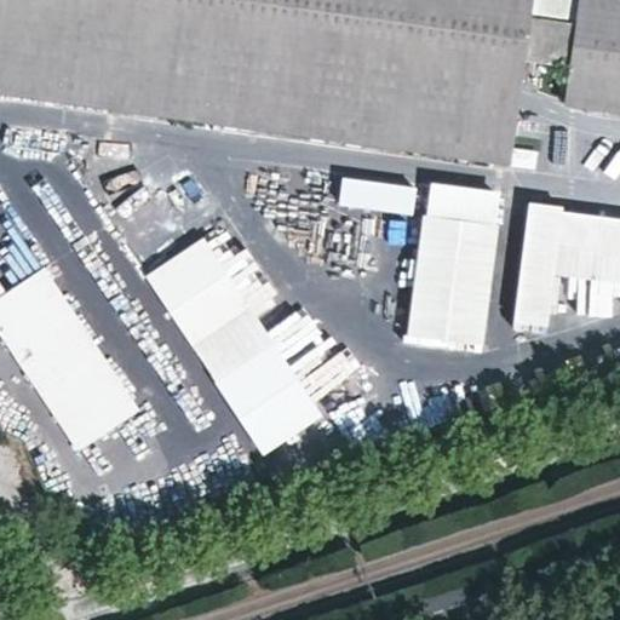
[(566,101),(619,108),(619,0),(580,0),(577,24),(528,17),(529,0),(0,0),(0,90),(507,161),(522,59),(572,67),(566,101)]
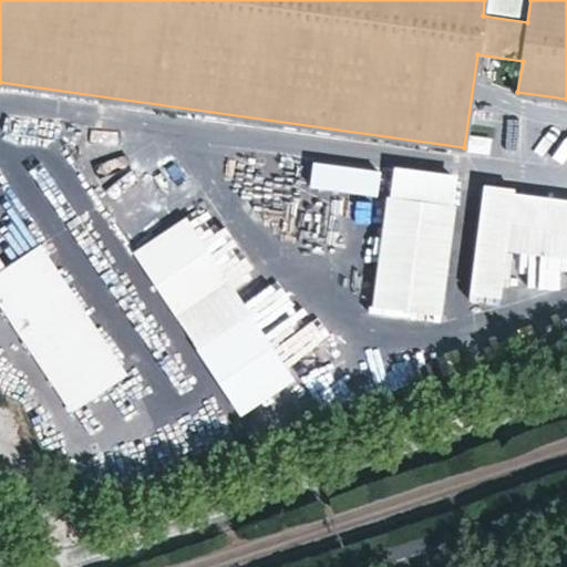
[(511,125),(509,153),(535,153),(536,120),(505,120),(505,125),(511,125)]
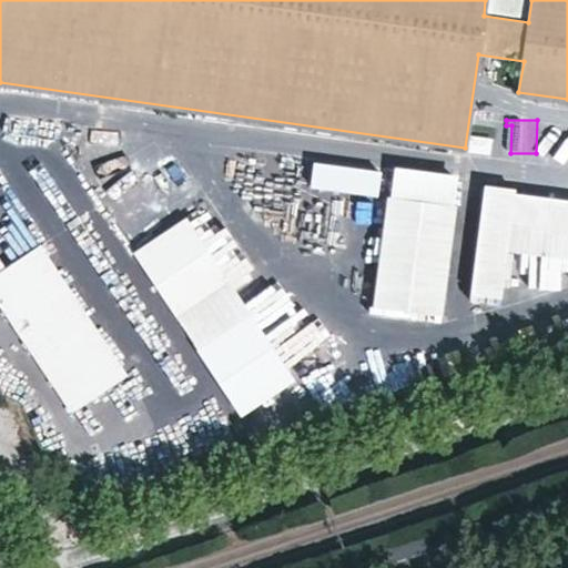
[(379,171),(312,162),(308,188),(376,196),(379,171)]
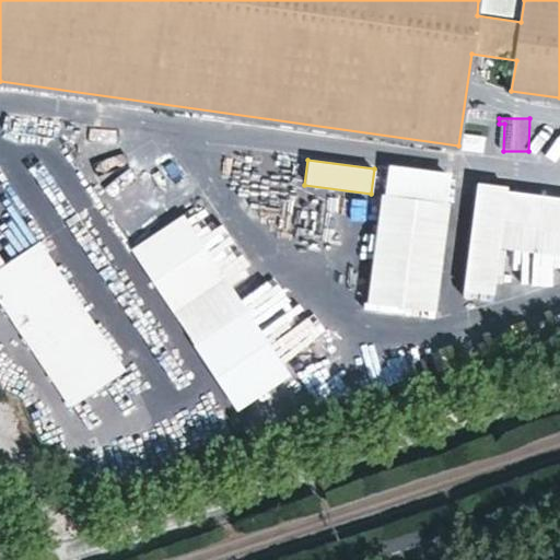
[(453,179),(389,171),(371,304),(434,313),(453,179)]
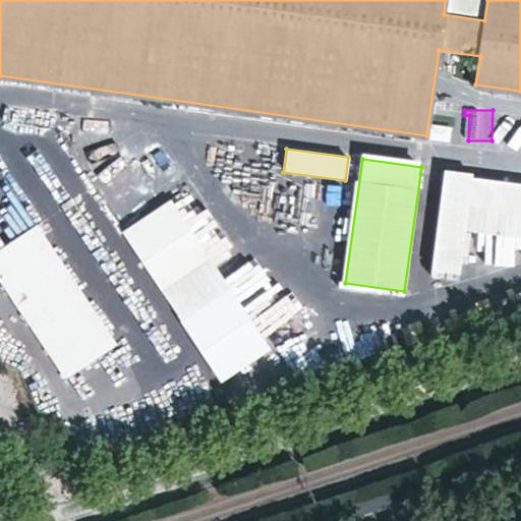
[(475,175),(445,170),(430,270),(461,274),(467,232),(520,238),(520,184),(474,178),(475,175)]
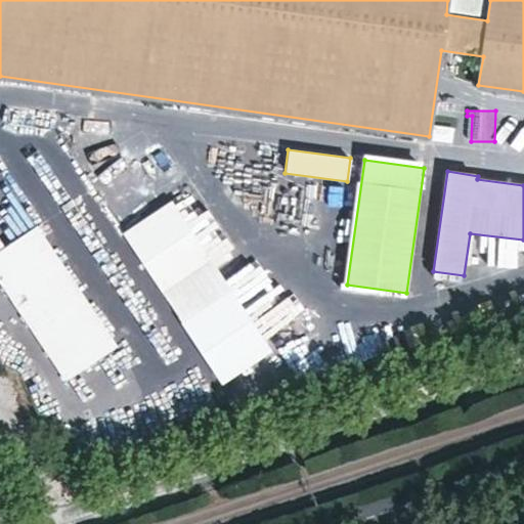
[(269,353),(173,203),(124,234),(220,385),(269,353)]
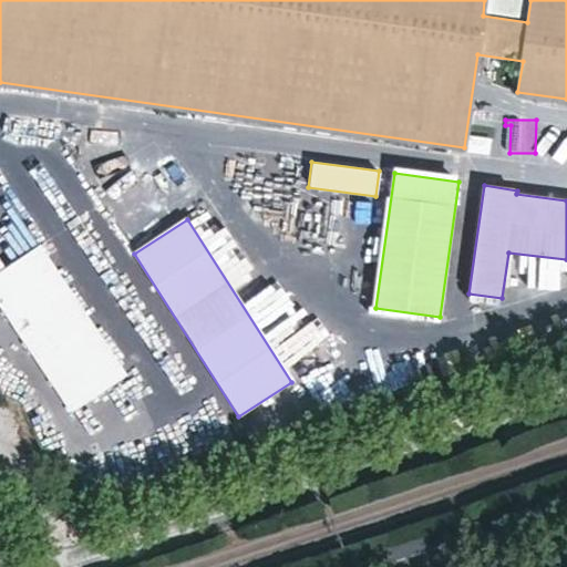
[(125,375),(43,247),(0,274),(0,303),(68,411),(125,375)]
